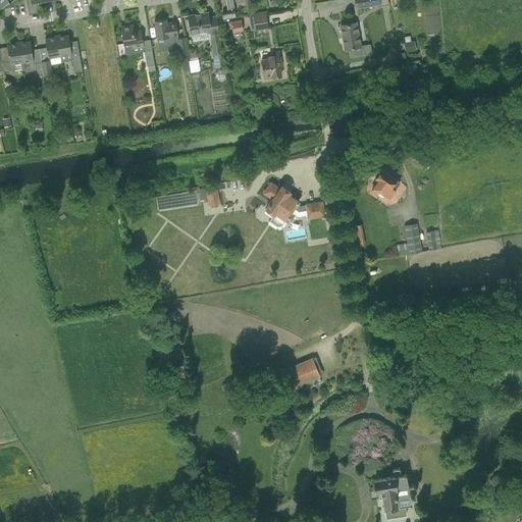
[(0,0),(0,9),(9,2),(7,0),(0,0)]
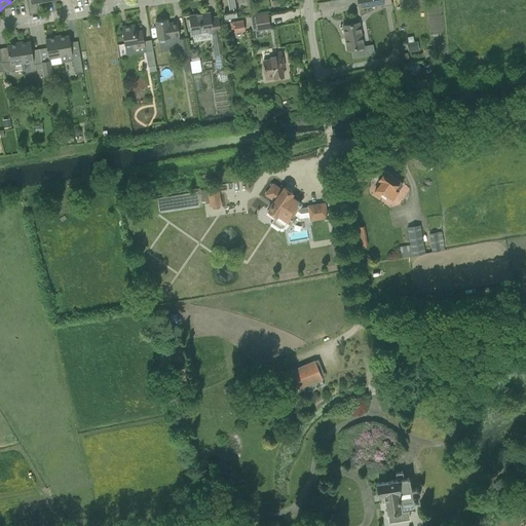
[(358,0),(360,8),(369,7),(384,4),(383,0),(358,0)]
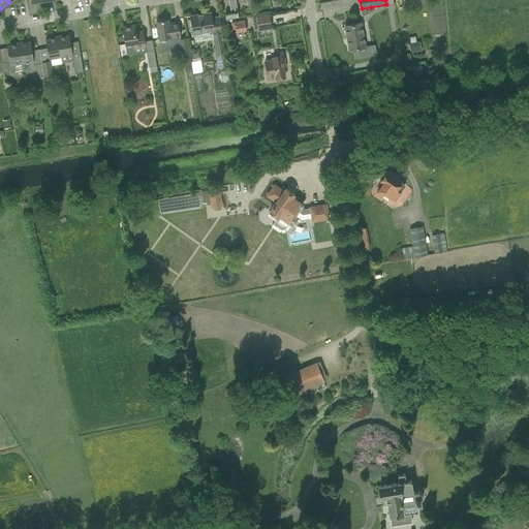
[(205,13),(191,16),(193,34),(194,34),(195,42),(214,39),(216,56),(218,67),(227,66),(225,54),(226,54),(224,40),(223,40),(222,32),(219,17),(211,18),(211,16),(205,17),(205,13)]
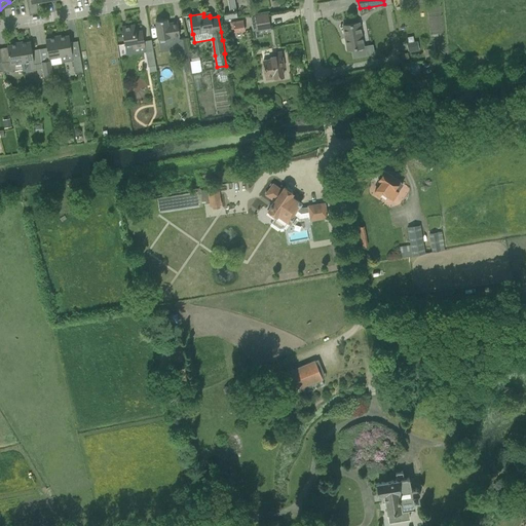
[(257,31),(270,28),(267,13),(254,15),(257,31)]
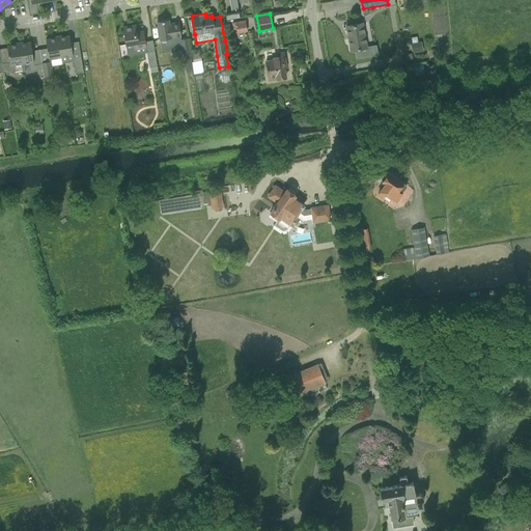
[(182,36),(179,23),(169,25),(169,20),(157,22),(160,39),(182,36)]
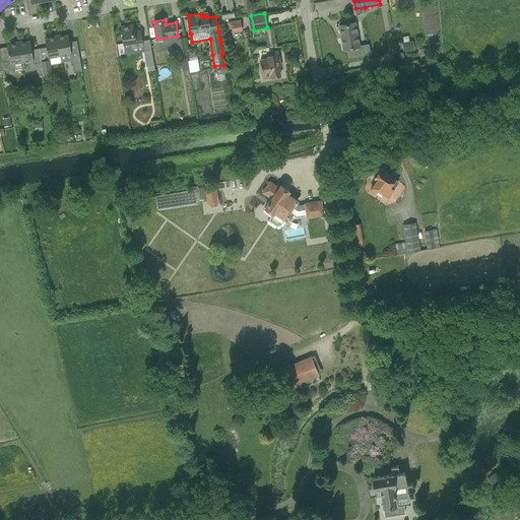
[(232,33),(242,30),(241,26),(240,22),(231,24),(232,33)]
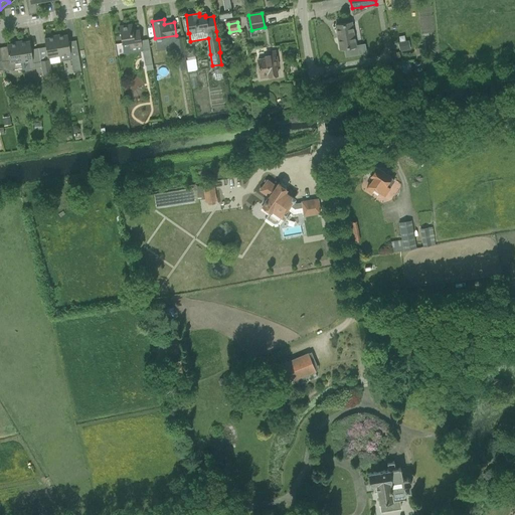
[(360,54),(358,45),(356,46),(351,22),(336,25),(340,49),(344,48),(346,56),(360,54)]
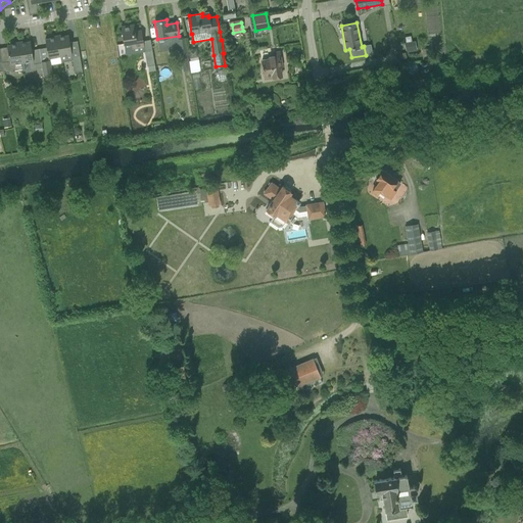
[(132,48),(144,47),(143,41),(141,31),(135,32),(134,25),(125,26),(125,28),(123,28),(122,27),(121,27),(124,45),(131,44),(132,48)]
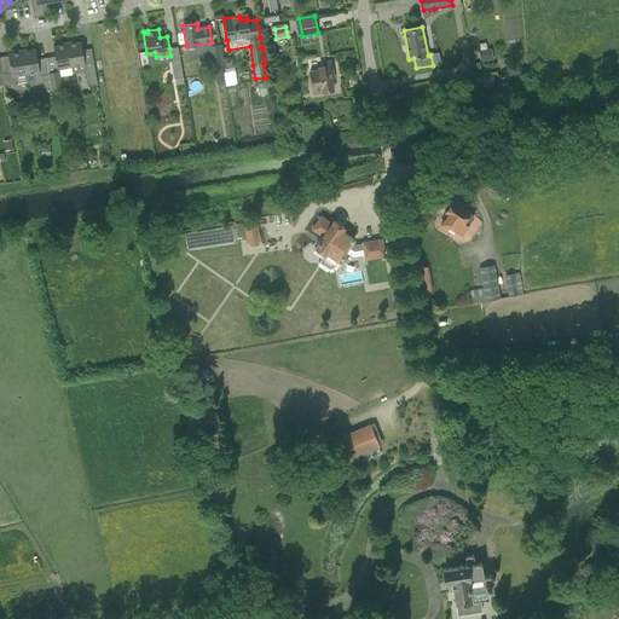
[(126,33),(105,36),(108,52),(128,48),(126,33)]
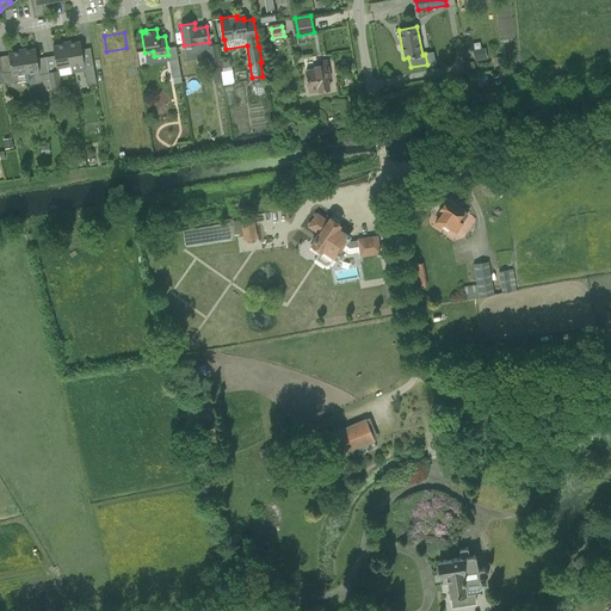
[(71,41),(66,42),(71,67),(72,72),(85,71),(87,84),(96,82),(93,65),(84,66),(81,49),(80,41),(71,43),(71,41)]
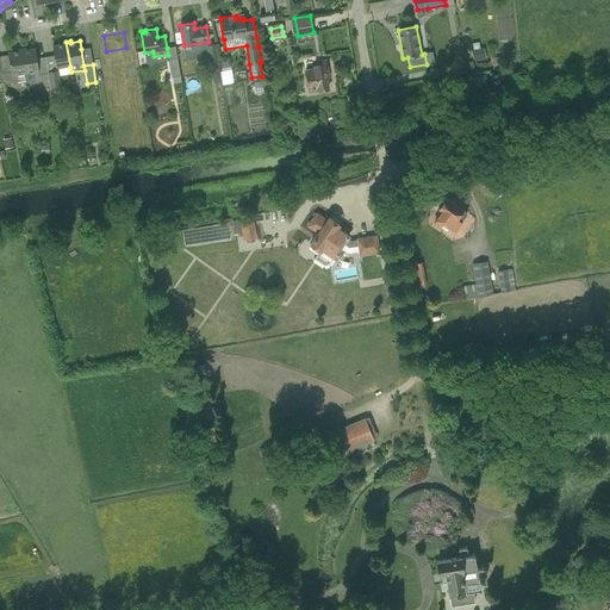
[(62,44),(53,45),(57,69),(70,67),(66,42),(62,43),(62,44)]
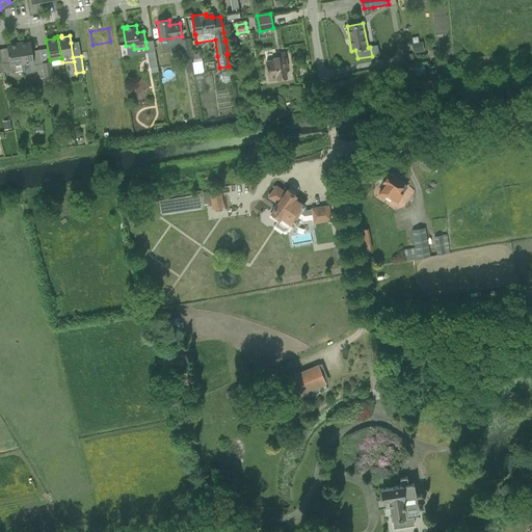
[(188,38),(180,41),(183,57),(190,56),(188,38)]
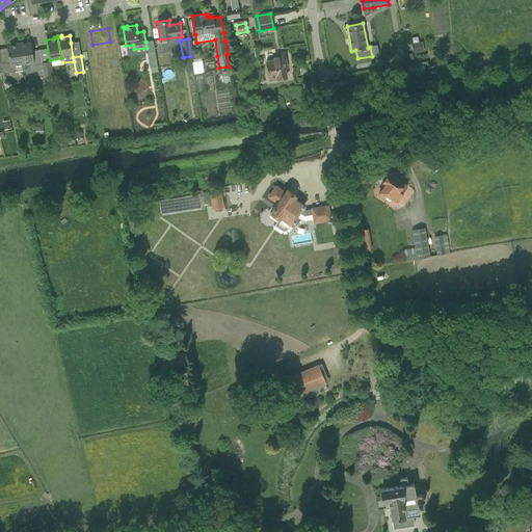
[(413,52),(414,51),(424,50),(422,42),(411,44),(413,52)]
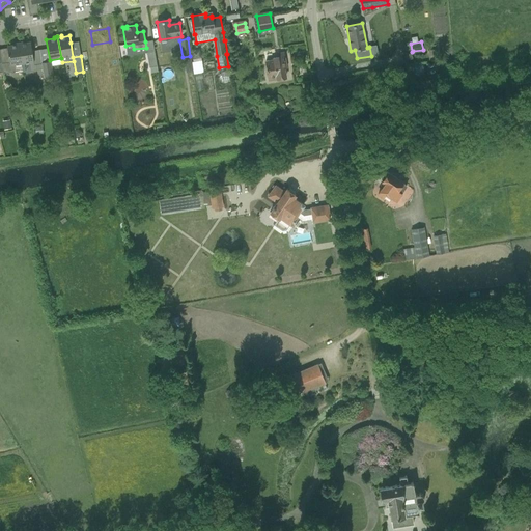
[(7,48),(0,49),(0,52),(3,72),(3,74),(23,71),(22,63),(19,43),(15,44),(16,45),(7,46),(7,48)]
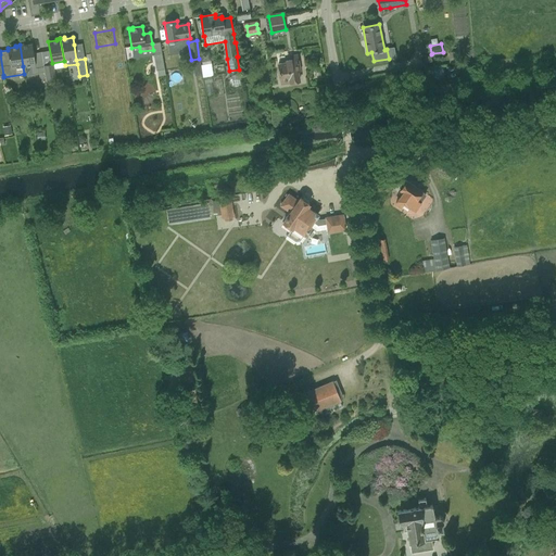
[(23,66),(29,65),(32,74),(45,72),(43,65),(41,52),(34,53),(33,45),(24,46),(23,45),(20,45),(23,66)]
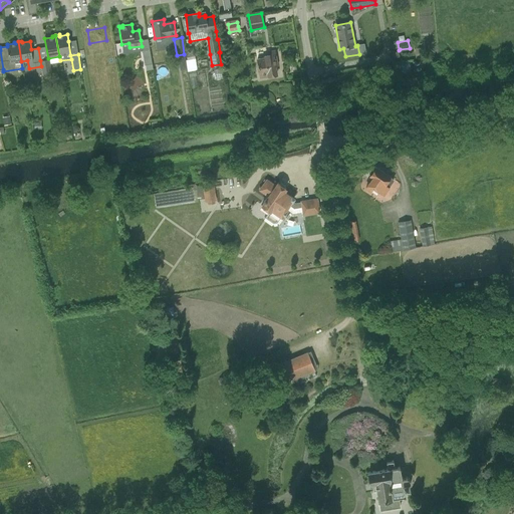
[(194,56),(193,48),(185,49),(186,57),(187,57),(194,56)]
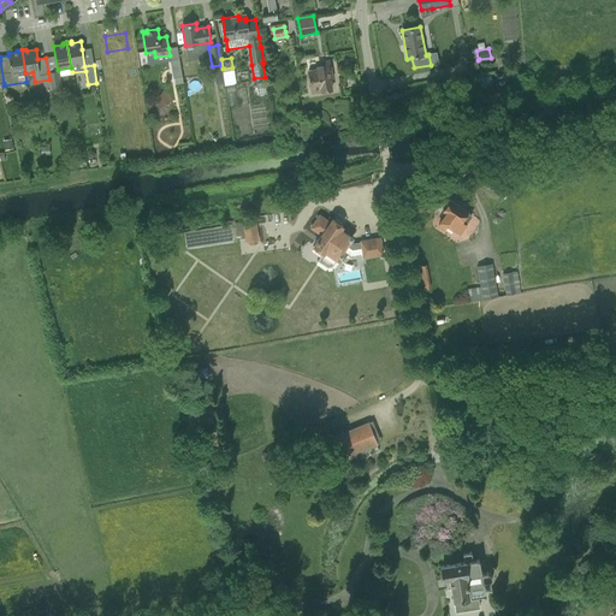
[(170,60),(171,61),(173,78),(175,78),(176,84),(183,83),(182,77),(179,59),(170,60)]
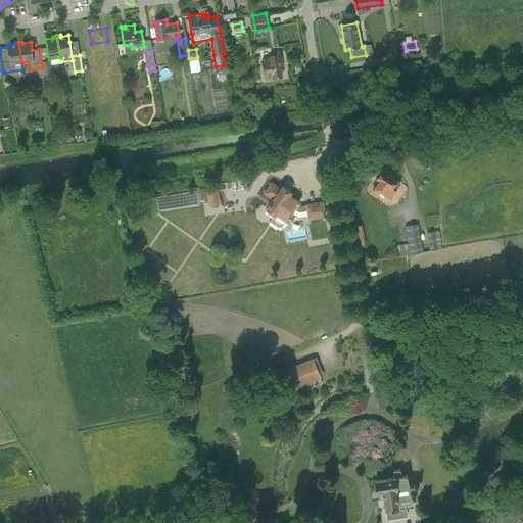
[(266,79),(282,76),(280,64),(282,64),(280,52),(273,53),(274,56),(270,57),(270,59),(262,60),(266,79)]
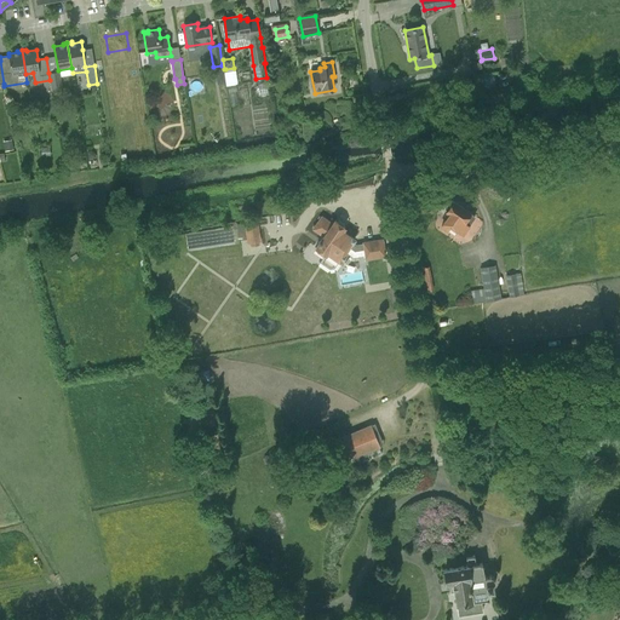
[(59,72),(49,73),(50,80),(51,92),(62,90),(59,72)]
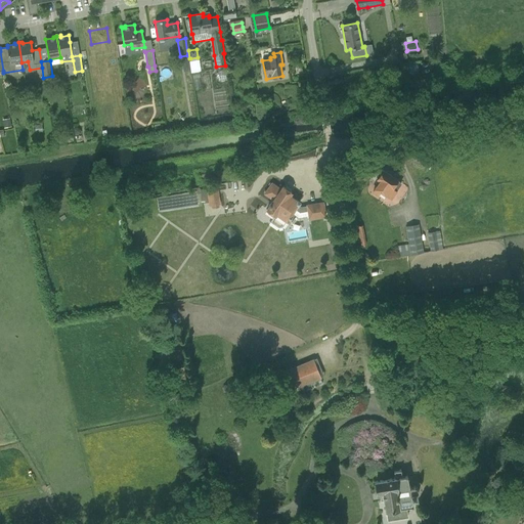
[(189,63),(182,64),(183,72),(190,71),(189,63)]
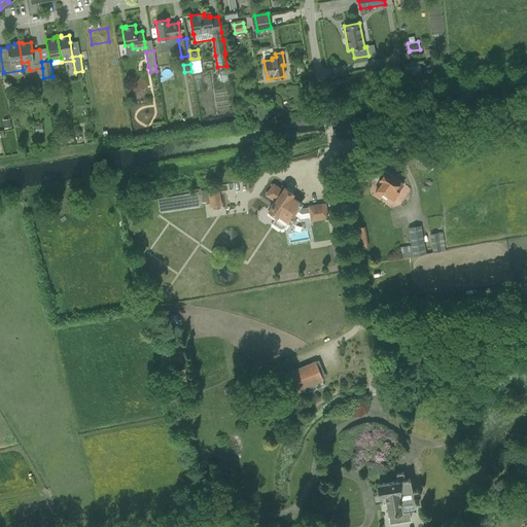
[(10,120),(3,121),(4,129),(11,128),(10,120)]
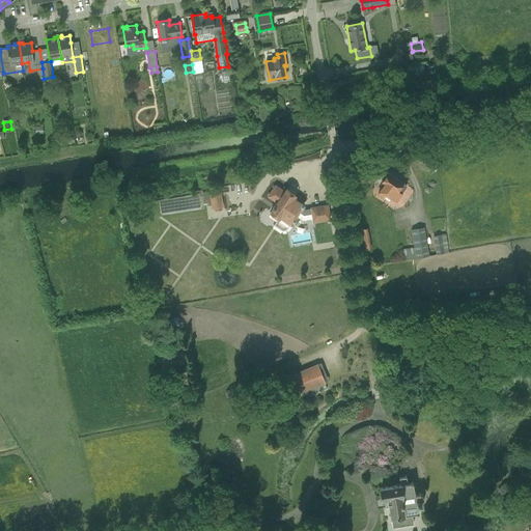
[(44,134),(44,126),(35,127),(35,135),(44,134)]
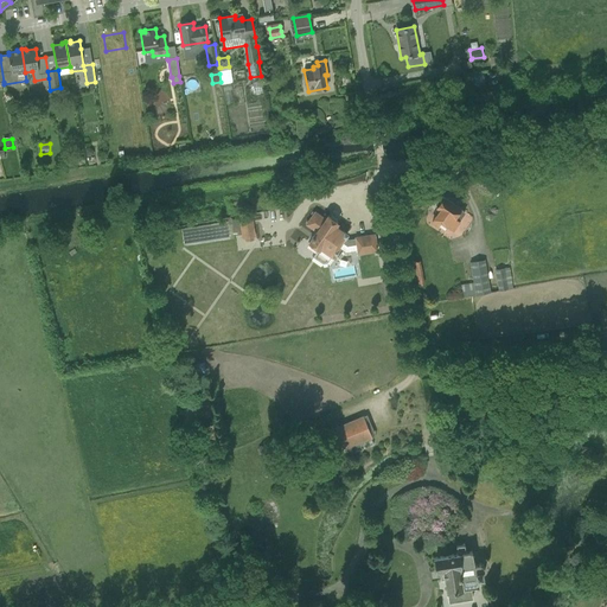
[(453,229),(460,219),(465,212),(442,197),(439,198),(435,203),(436,206),(441,210),(432,222),(438,225),(440,221),(448,227),(453,229)]
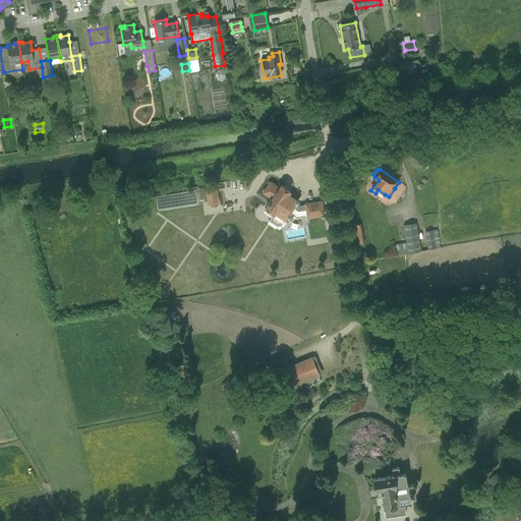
[(290,191),(282,186),(281,185),(279,188),(271,182),(263,192),(272,199),(266,209),(273,215),(269,221),(277,227),(281,226),(285,220),(286,221),(292,214),(290,212),(293,208),(298,211),(306,210),(307,219),(324,216),(322,201),(305,205),(305,206),(299,207),(295,205),(297,201),(288,194),(290,191)]
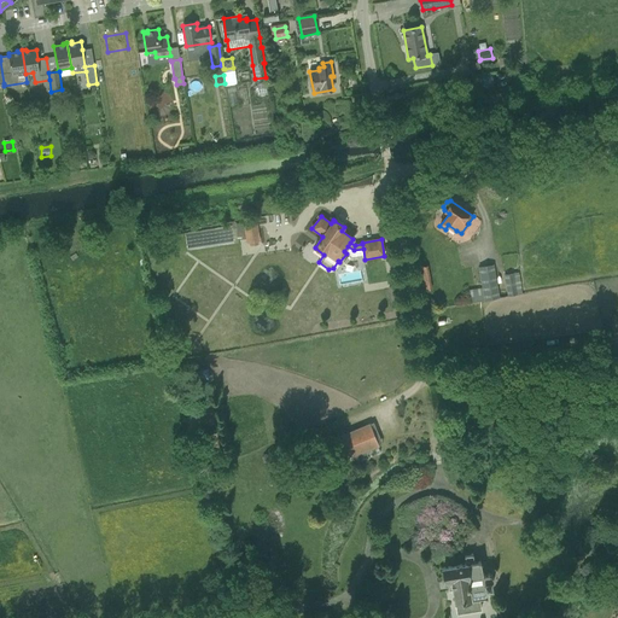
[(245,227),(246,238),(248,242),(249,242),(250,245),(257,245),(257,242),(260,242),(257,221),(245,222),(245,227)]
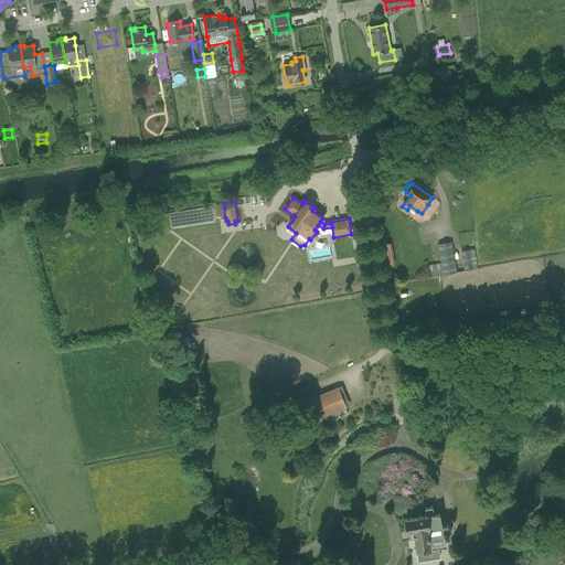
[(451,242),(437,244),(440,263),(455,260),(451,242)]
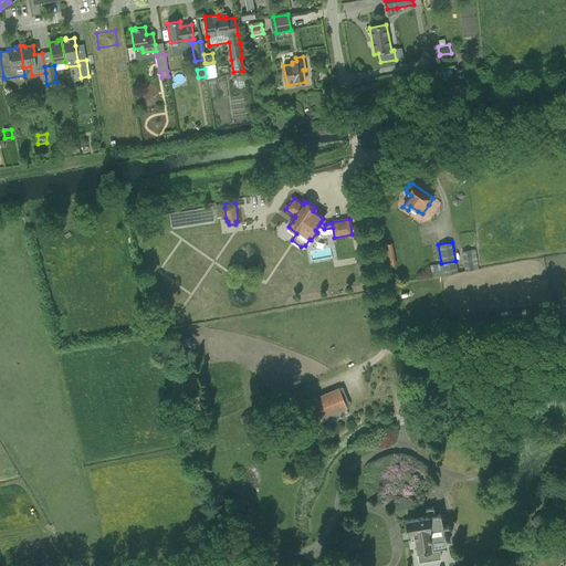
[(473,270),(470,250),(461,251),(464,271),(473,270)]
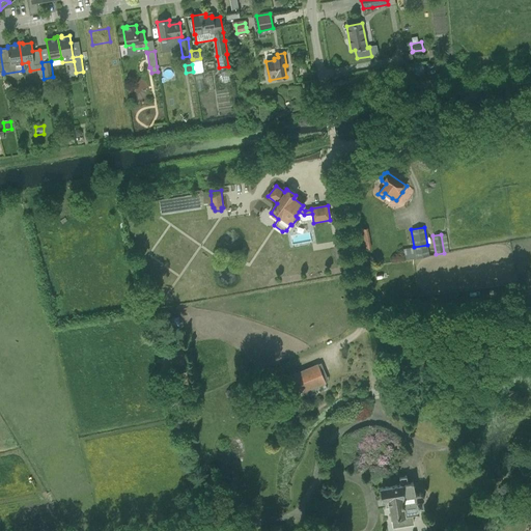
[(316,364),(294,374),(298,385),(302,393),(325,384),(325,383),(316,364)]
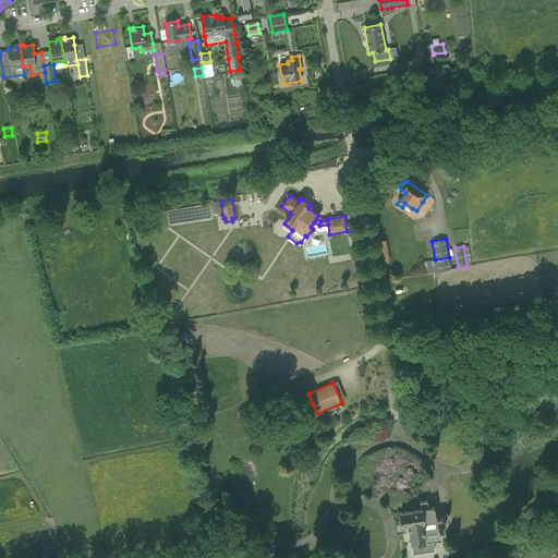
[(411,544),(413,554),(434,550),(433,541),(440,538),(439,532),(444,532),(443,526),(445,523),(444,519),(441,517),(436,518),(434,506),(427,507),(426,500),(420,501),(421,509),(400,512),(402,525),(408,524),(411,544)]
